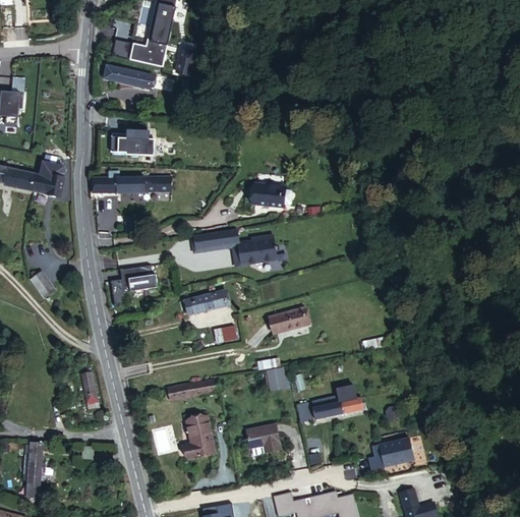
[(191,78),(196,55),(182,53),(177,75),(191,78)]
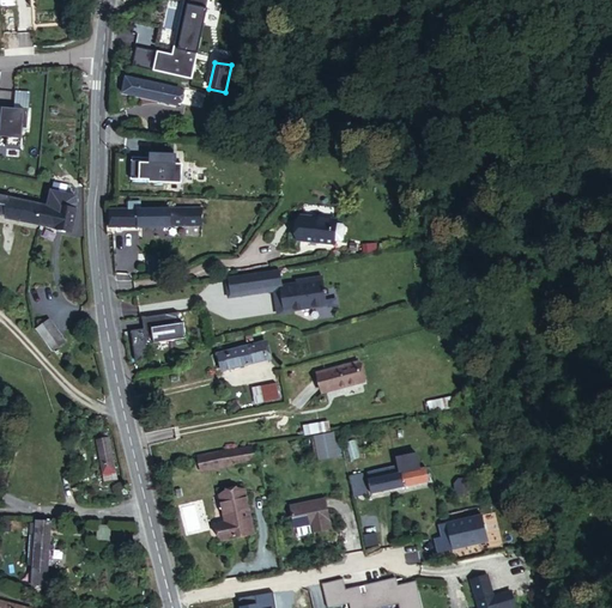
[(173,105),(175,96),(175,93),(123,83),(120,97),(173,108),(173,105)]
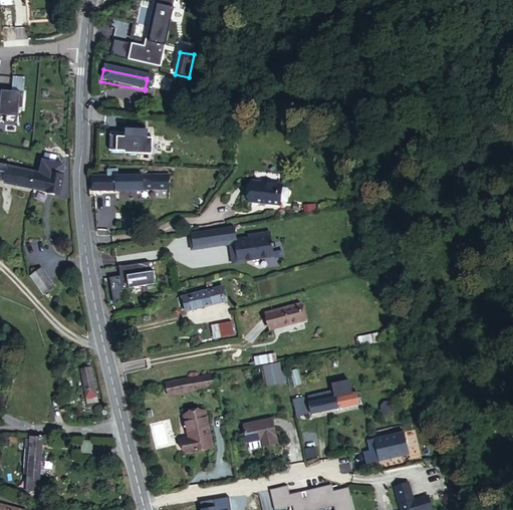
[(5,105),(2,104),(1,116),(8,116),(7,124),(19,125),(21,108),(24,109),(26,93),(6,92),(5,105)]
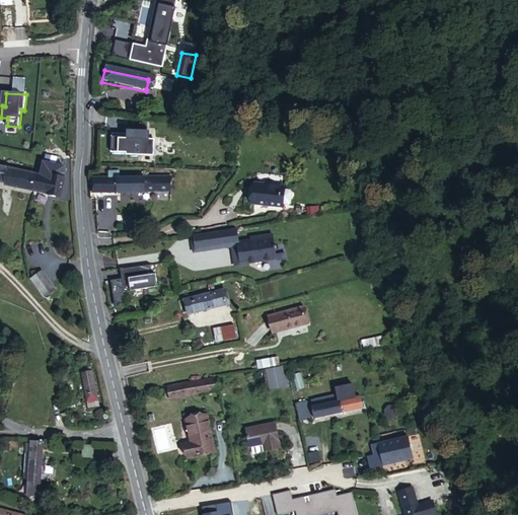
[(173,116),(185,119),(187,105),(176,102),(173,116)]
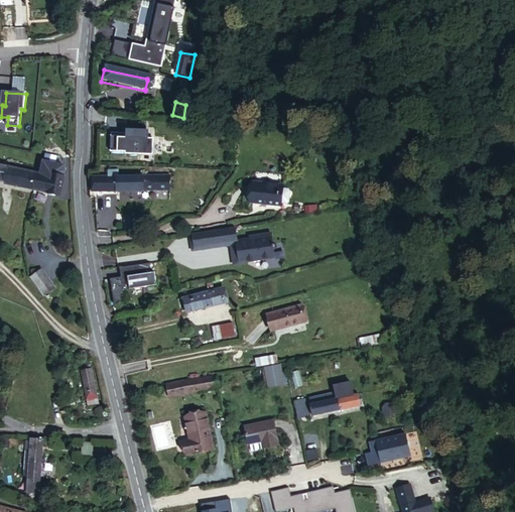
[(128,129),(113,129),(112,147),(126,148),(126,150),(133,150),(133,148),(152,148),(152,132),(146,132),(147,126),(131,125),(131,132),(128,132),(128,129)]
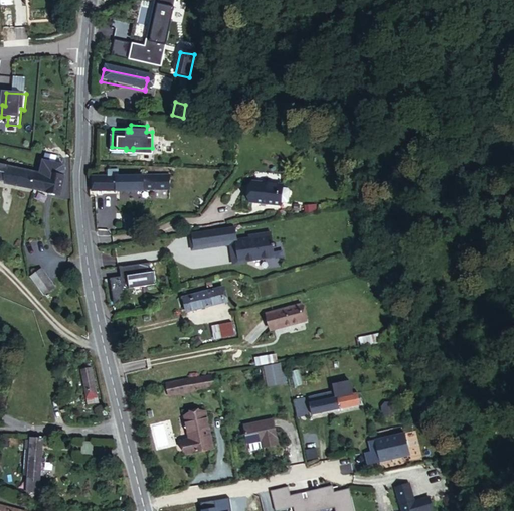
[(43,174),(40,173),(36,189),(60,196),(67,178),(65,177),(67,172),(64,160),(50,156),(50,159),(47,158),(46,163),(43,174)]
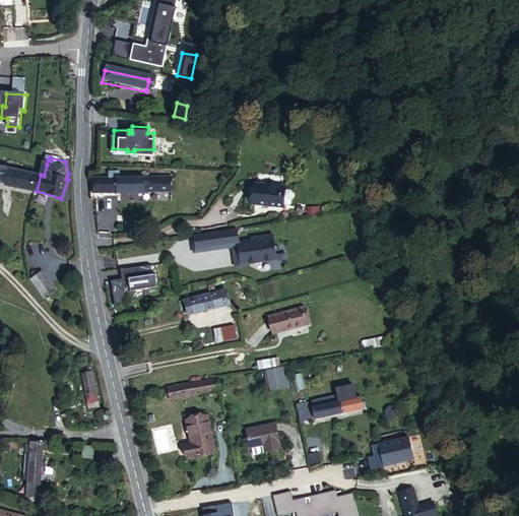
[(41,175),(6,165),(3,175),(5,176),(10,178),(9,182),(36,190),(37,191),(41,175)]
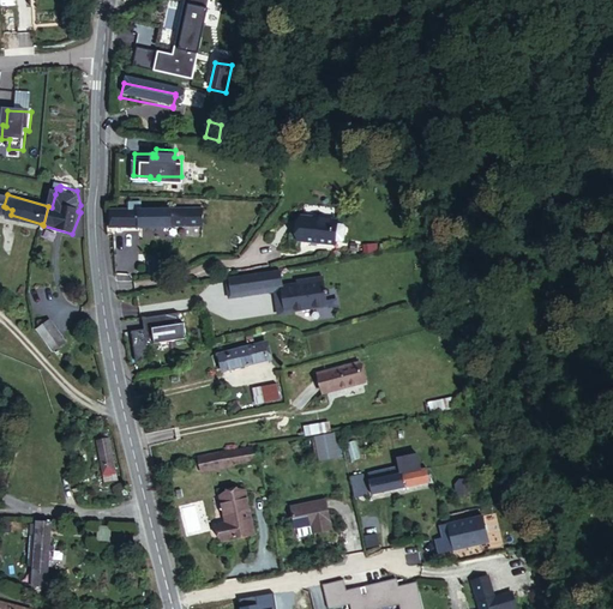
[(202,219),(208,219),(208,210),(142,210),(142,202),(127,202),(127,210),(108,210),(108,228),(202,227),(202,219)]
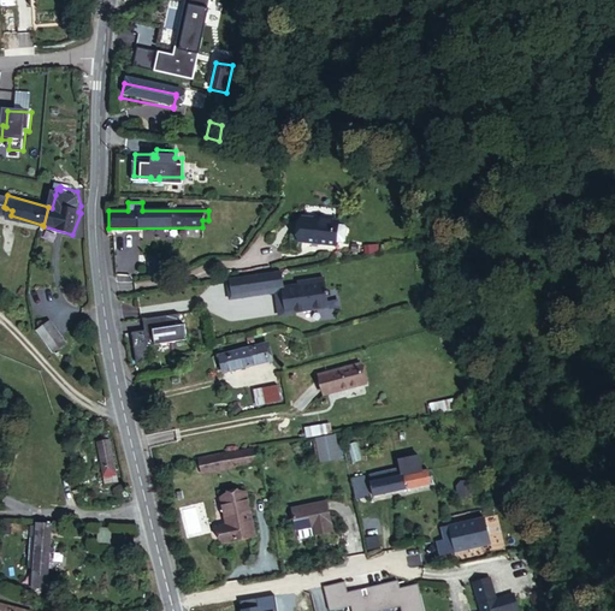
[(347,220),(348,218),(346,218),(347,206),(319,203),(318,215),(314,214),(312,238),(346,242),(346,238),(347,220)]
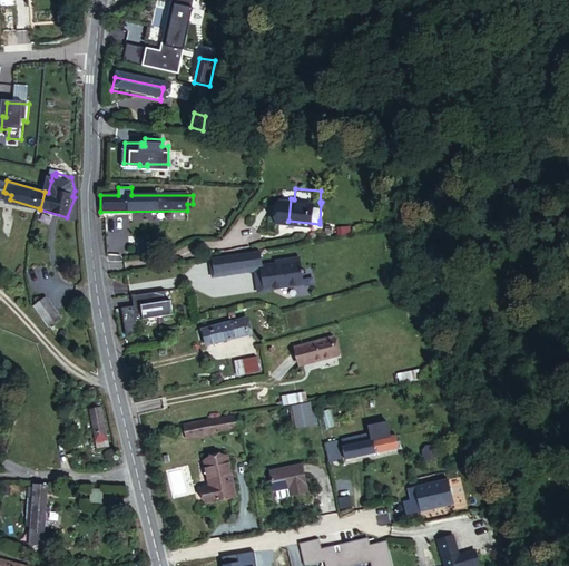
[(327,205),(321,204),(320,221),(325,222),(330,217),(331,207),(327,205)]
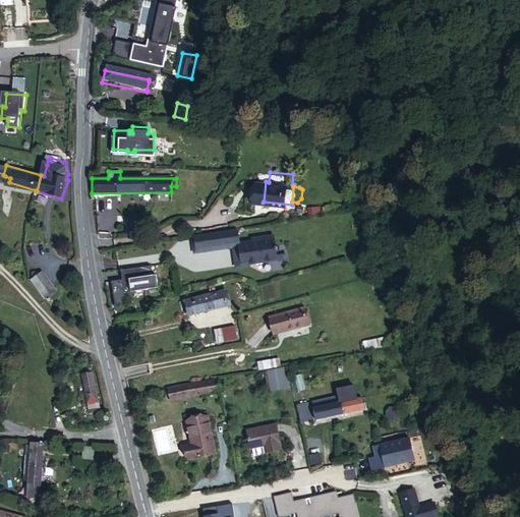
[(243,240),(241,229),(199,236),(201,249),(237,243),(238,246),(238,250),(242,252),(244,252),(245,261),(250,260),(251,262),(281,256),(280,247),(281,247),(281,242),(279,242),(278,232),(255,235),(255,238),(243,240)]
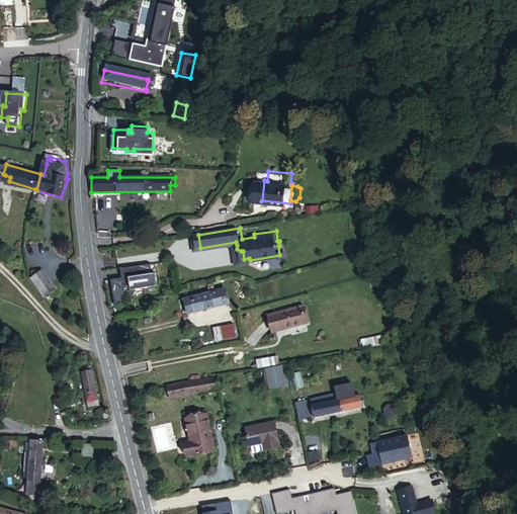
[(200,248),(198,235),(195,235),(198,251),(237,245),(236,242),(200,248)]
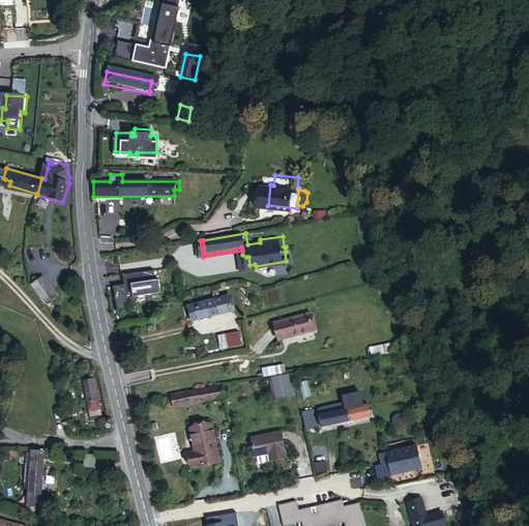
[(246,257),(242,255),(244,268),(256,266),(255,264),(250,265),(248,257),(246,257)]
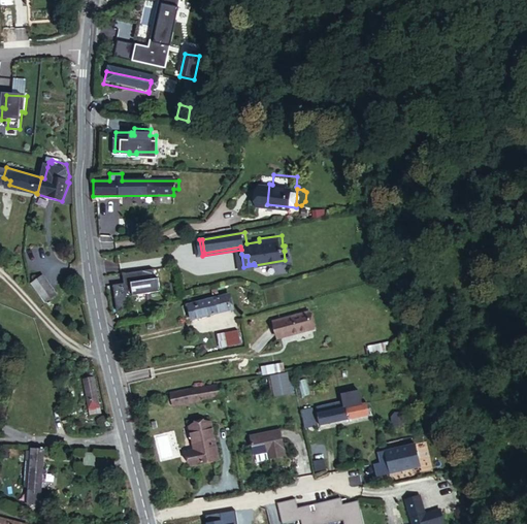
[(42,275),(29,281),(30,285),(32,288),(35,296),(50,290),(42,275)]
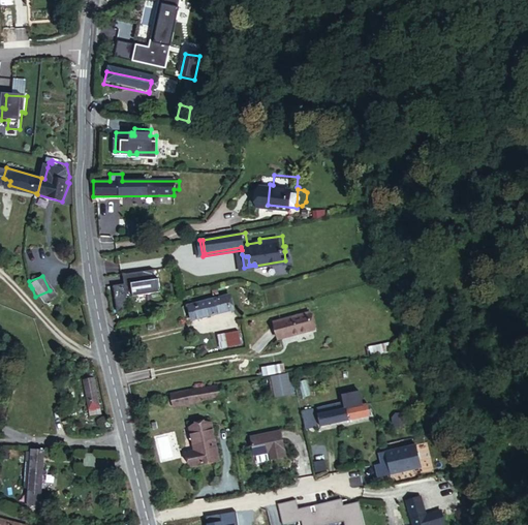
[(122,279),(112,280),(116,314),(126,312),(126,310),(129,309),(127,288),(123,287),(122,279)]
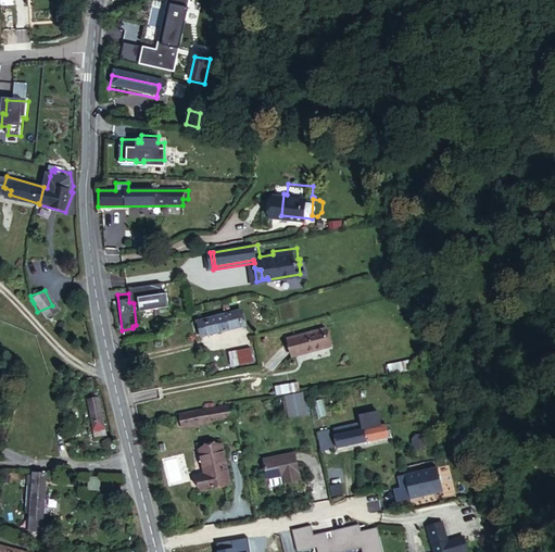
[(37,312),(41,320),(57,313),(52,305),(37,312)]
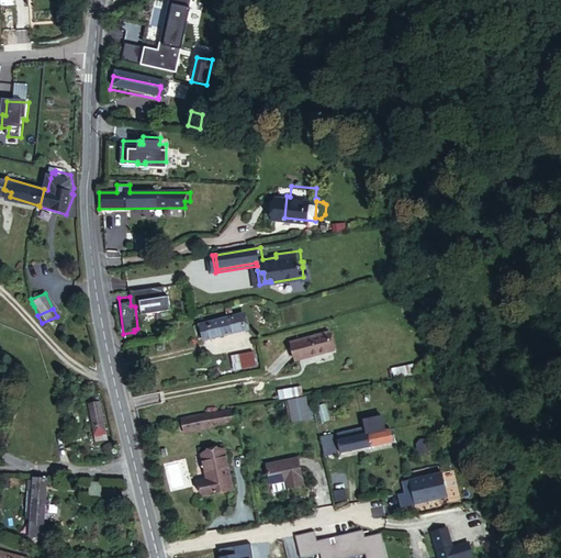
[(238,314),(212,321),(214,330),(223,328),(225,334),(243,331),(238,314)]
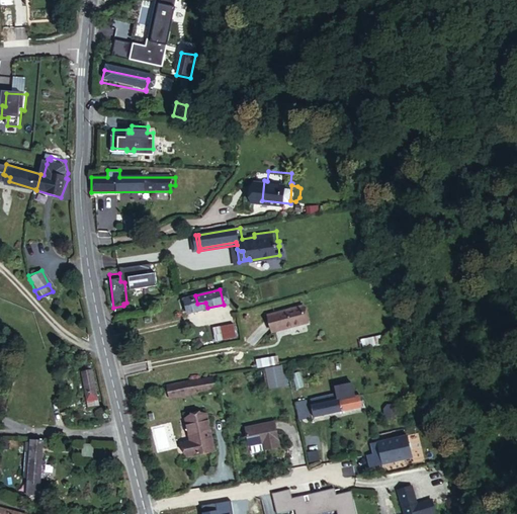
[(197,304),(195,295),(181,298),(184,313),(207,308),(205,303),(197,304)]
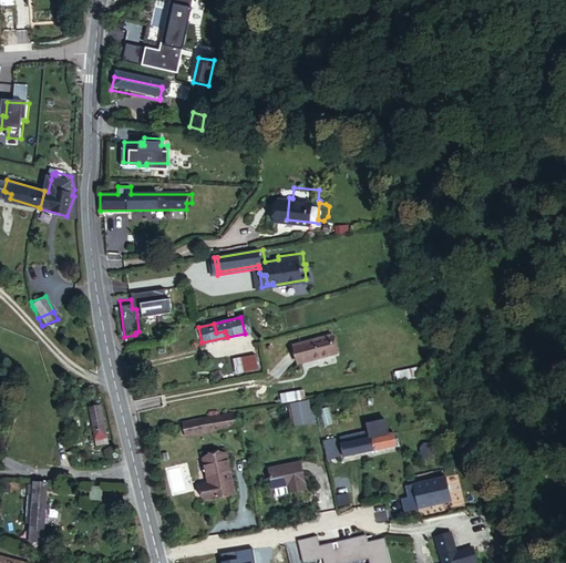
[(297,365),(336,354),(330,333),(291,343),(297,365)]
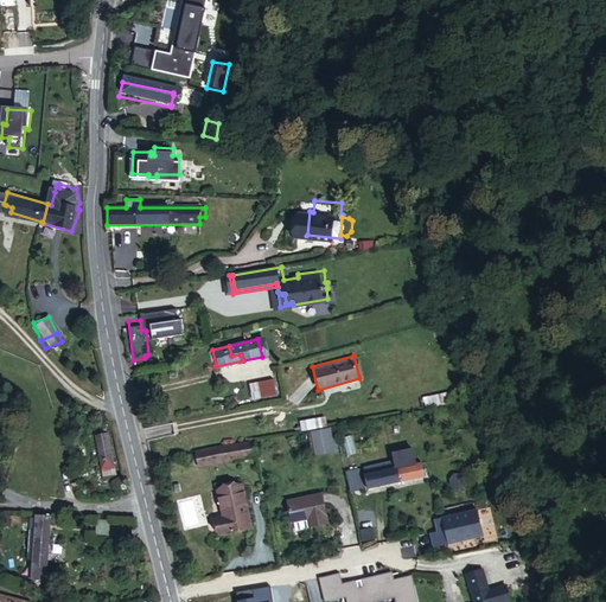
[(254,408),(279,403),(275,386),(249,391),(254,408)]
